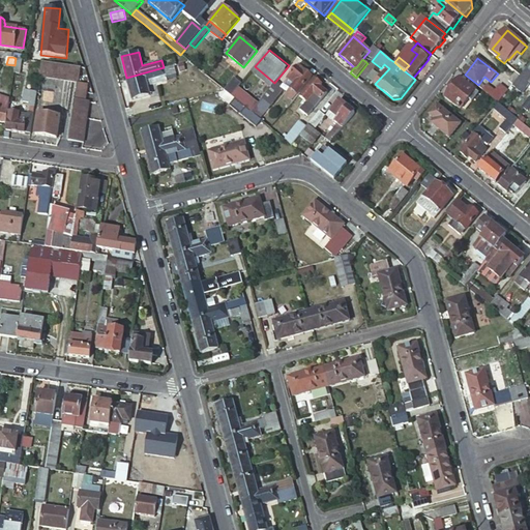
[(41,62),(39,77),(78,83),(80,67),(70,66),(41,62)]
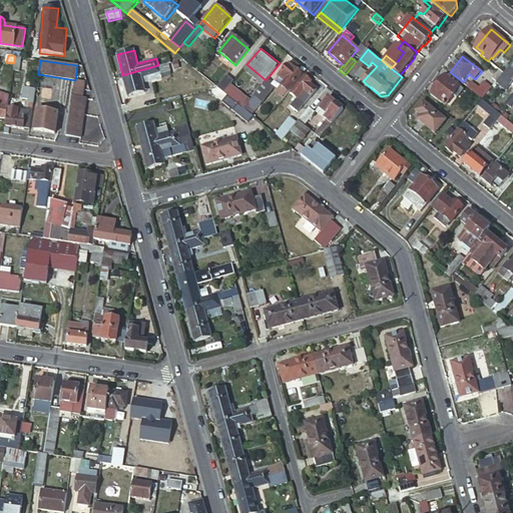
[(289,90),(302,74),(289,63),(279,75),(286,81),(282,85),(289,90)]
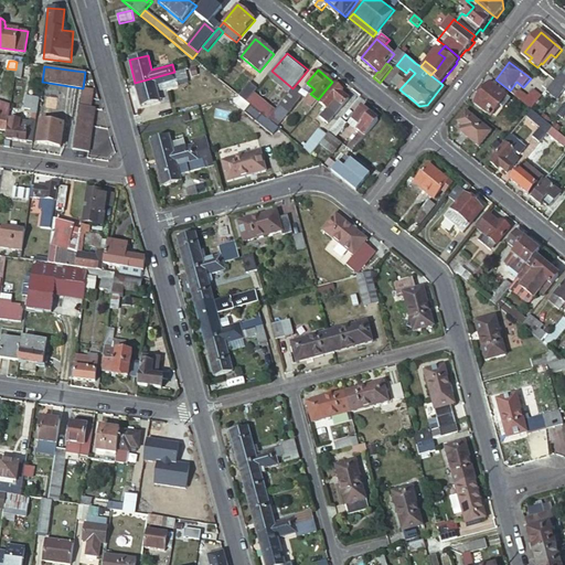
[(564,70),(548,91),(558,98),(564,89),(564,88),(564,87),(564,85),(564,70)]
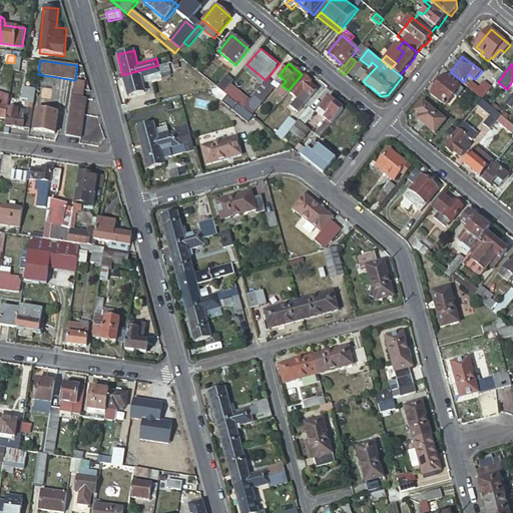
[(158,65),(122,75),(128,96),(145,91),(142,82),(161,77),(158,65)]
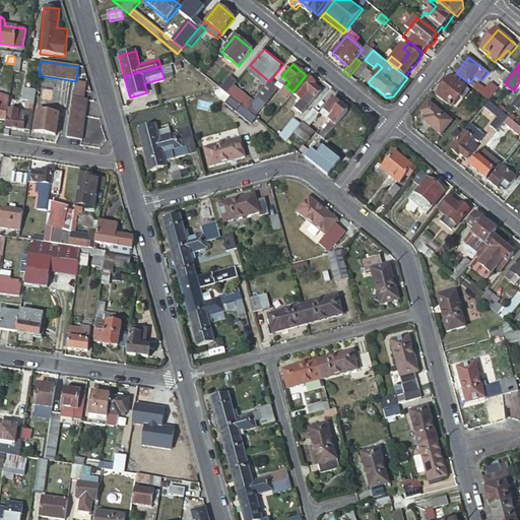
[(212,72),(206,68),(201,73),(207,78),(212,72)]
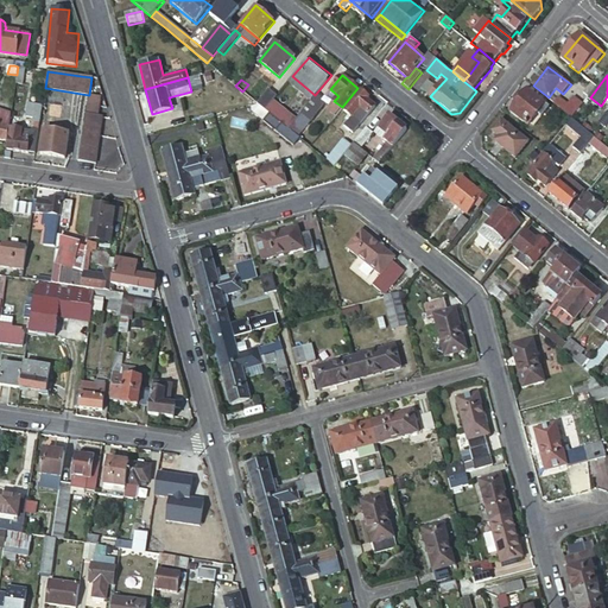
[(263,88),(253,100),(259,105),(265,109),(272,100),(274,97),(263,88)]
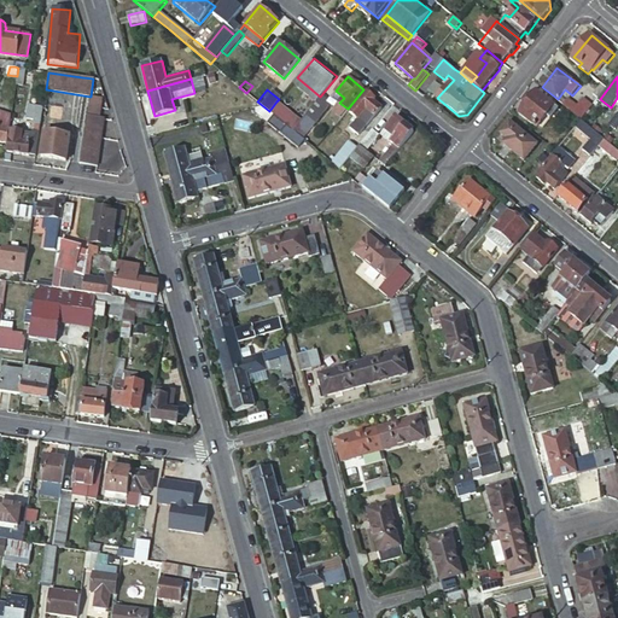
[(333,95),(326,89),(320,97),(316,101),(324,108),(333,95)]
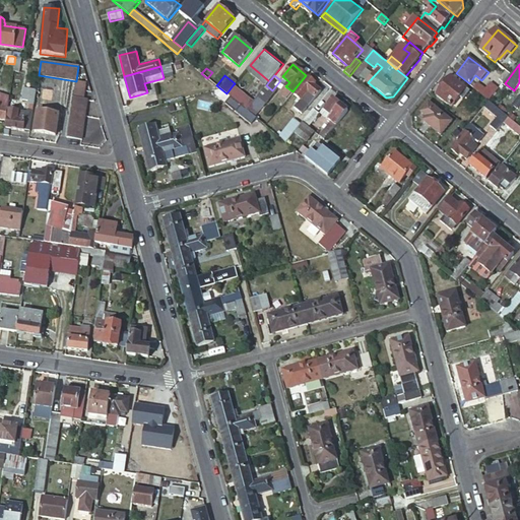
[(452,77),(437,95),(452,108),(460,98),(464,101),(471,92),(452,77)]
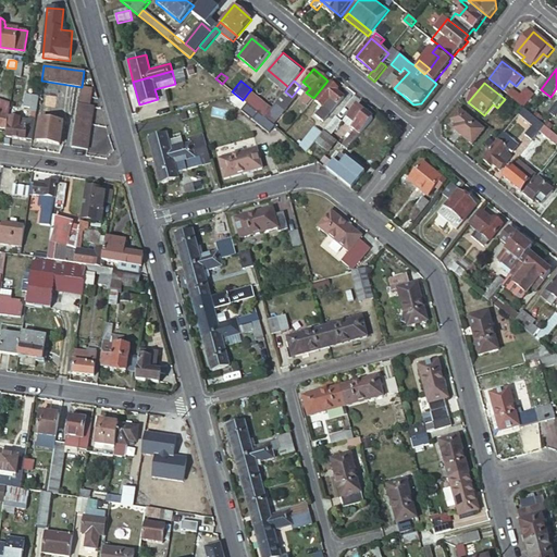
[(338,89),(331,84),(317,101),(323,107),(316,115),(323,122),(344,97),(336,91),(338,89)]
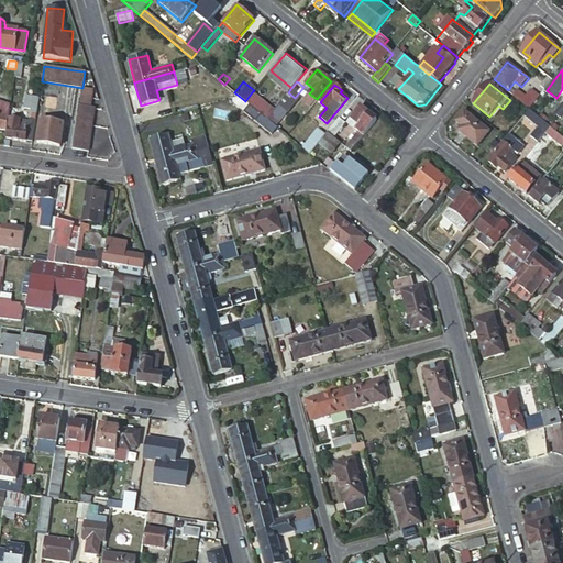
[(518,89),(512,97),(529,110),(541,96),(532,89),(527,96),(518,89)]
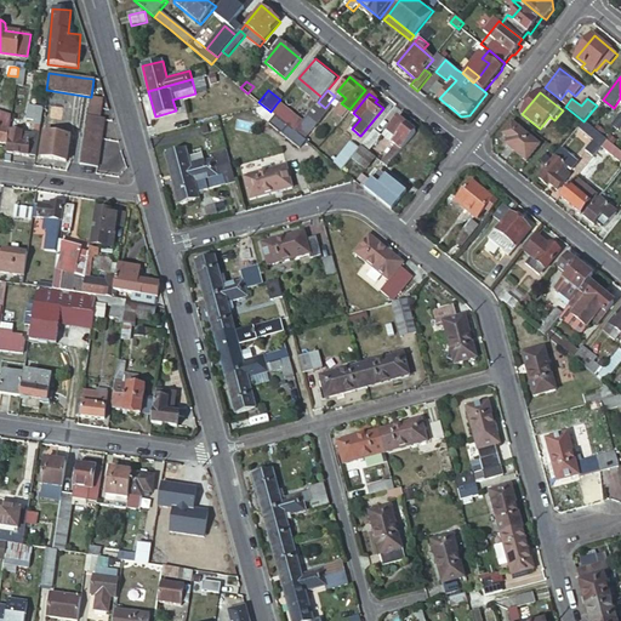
[(271,112),(275,117),(294,131),(298,125),(289,118),(292,114),(278,102),(271,112)]
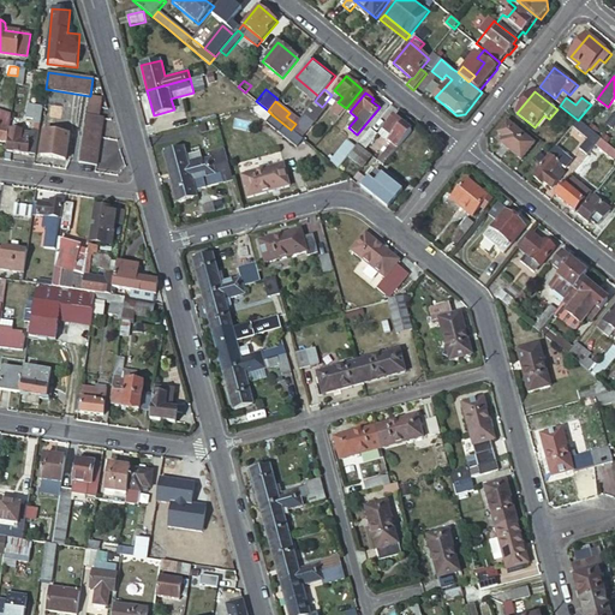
[(88,114),(81,161),(97,163),(103,117),(100,117),(101,107),(89,105),(88,114)]
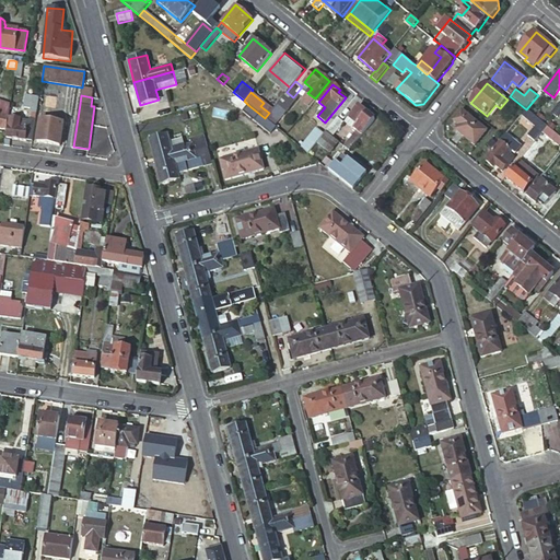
[(0,128),(7,130),(11,105),(0,101),(0,128)]
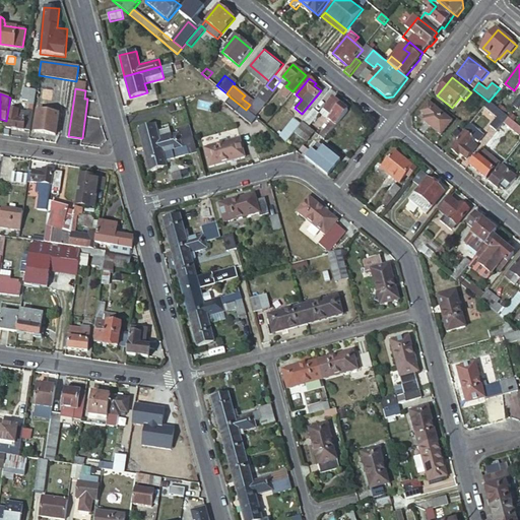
[(6,126),(30,130),(35,99),(23,96),(22,107),(27,108),(26,111),(23,111),(23,116),(19,115),(20,111),(9,109),(6,126)]
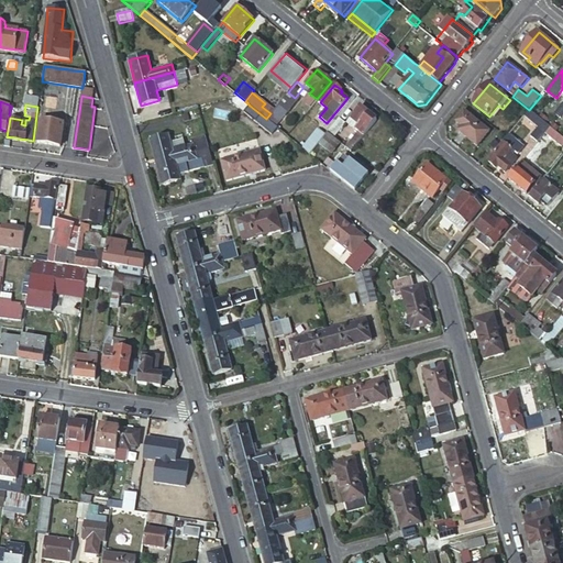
[(272,135),(277,128),(275,125),(267,120),(266,119),(250,106),(244,112),(272,135)]
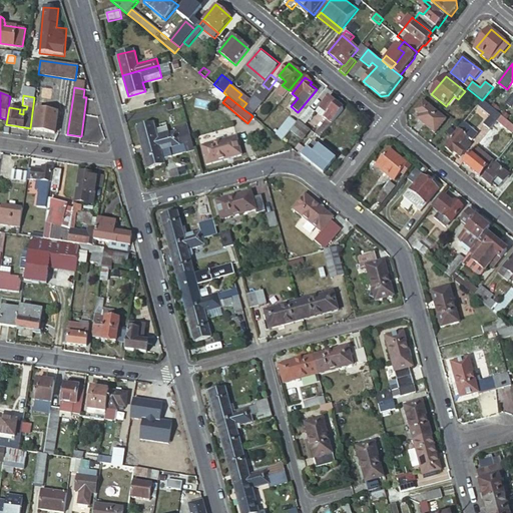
[(320,138),(344,109),(329,97),(317,111),(327,120),(315,134),(320,138)]
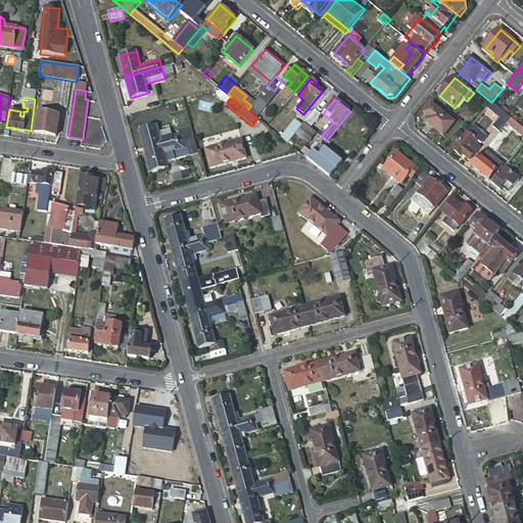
[(185,101),(160,107),(162,115),(187,108),(185,101)]
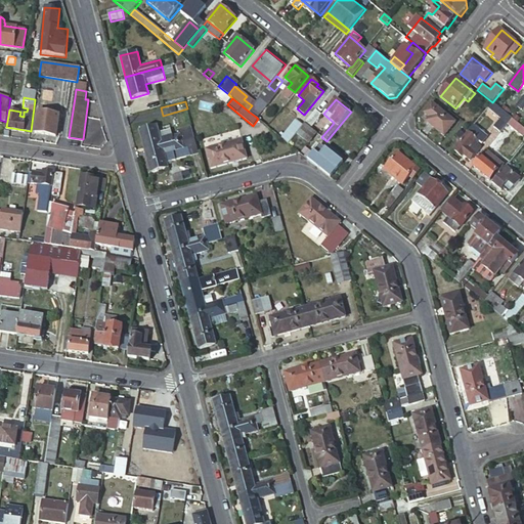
[(492,102),(488,107),(500,118),(508,124),(513,118),(492,102)]
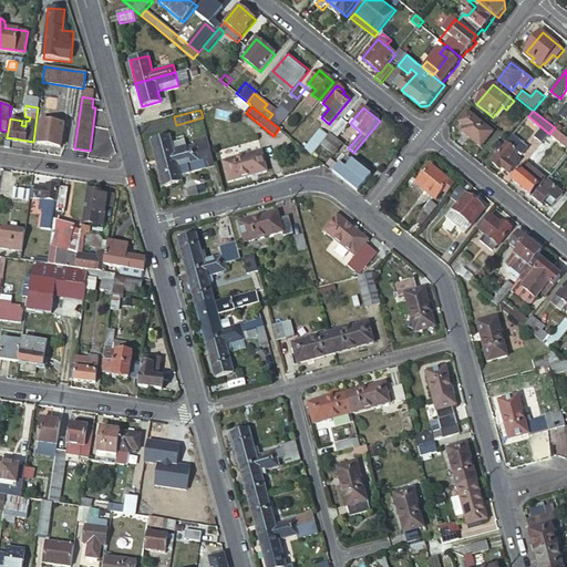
[(470,112),(461,123),(467,129),(464,133),(483,148),(495,133),(470,112)]
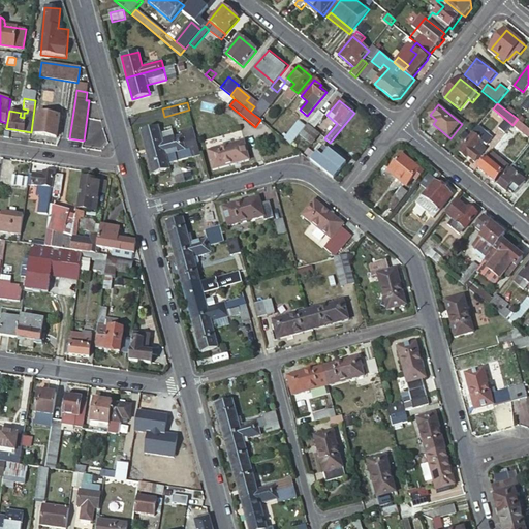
[(251,113),(258,118),(263,111),(257,105),(251,113)]
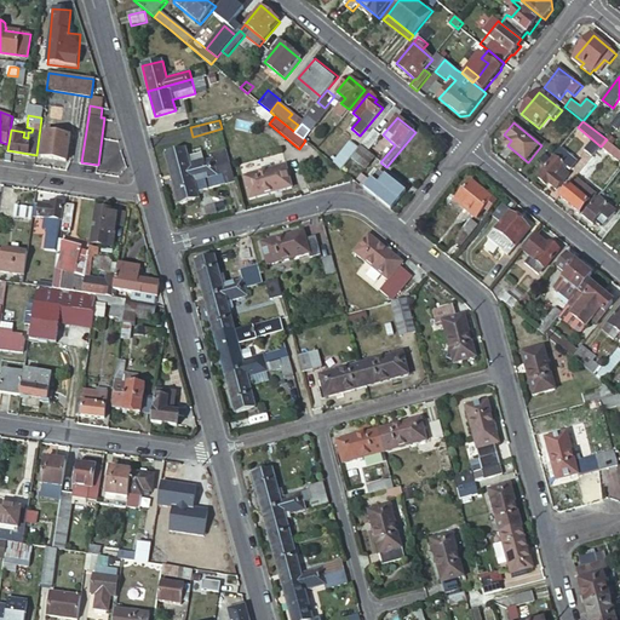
[(380,136),(373,130),(360,145),(367,151),(380,136)]
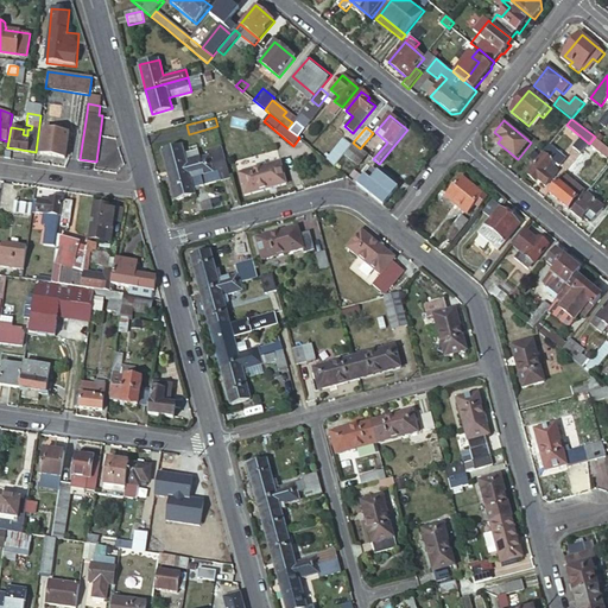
[(69,132),(44,128),(39,153),(65,157),(69,132)]
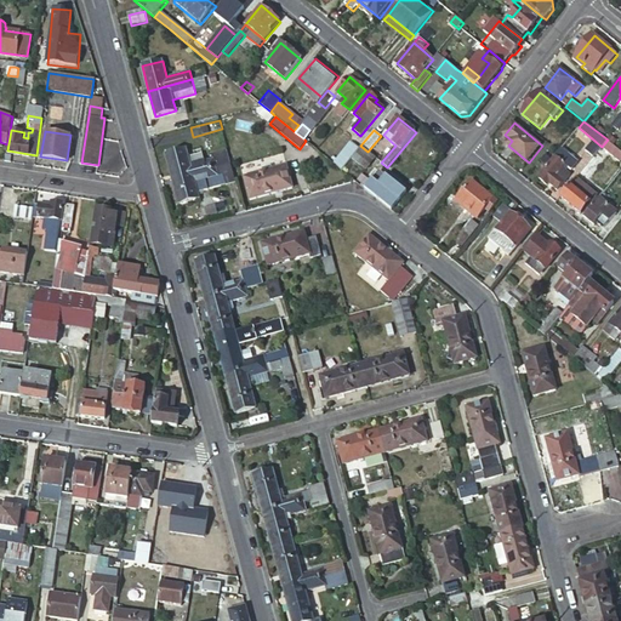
[(602,147),(593,140),(585,151),(593,158),(602,147)]
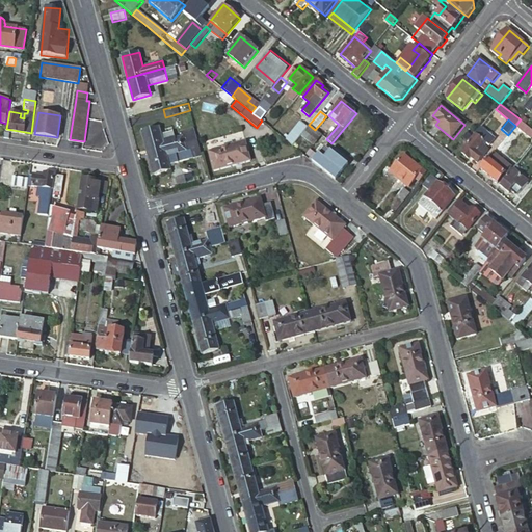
[(301,122),(286,140),(292,145),(300,135),(308,127),(301,122)]
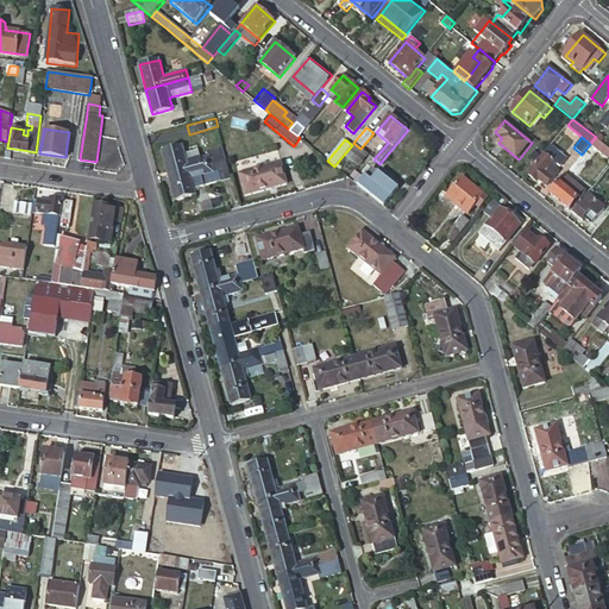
[(353,143),(352,145),(344,155),(358,165),(368,154),(360,149),(353,143)]
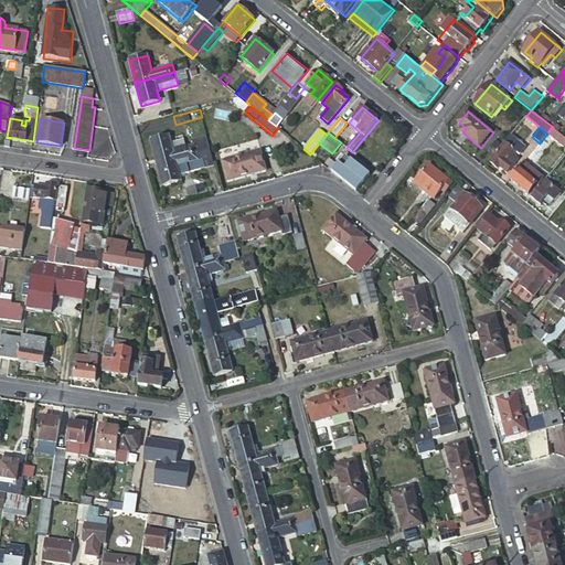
[(211,149),(208,136),(193,139),(194,145),(187,146),(184,140),(172,144),(170,135),(150,140),(157,163),(196,152),(211,149)]
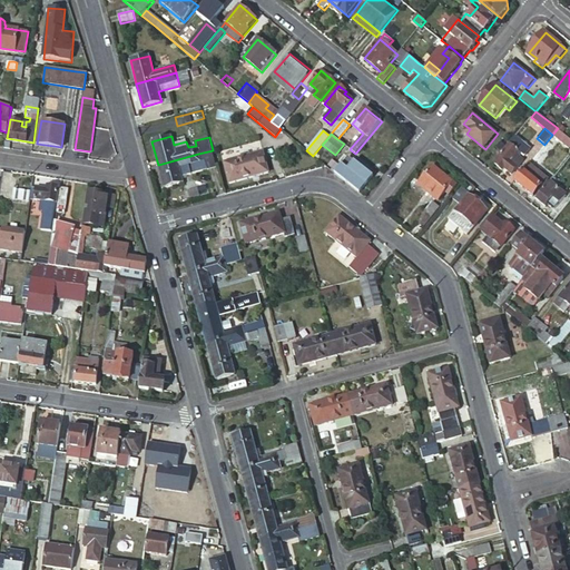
[(510,144),(494,164),(502,170),(504,168),(511,175),(524,160),(519,156),(521,153),(524,155),(531,147),(522,140),(516,148),(510,144)]
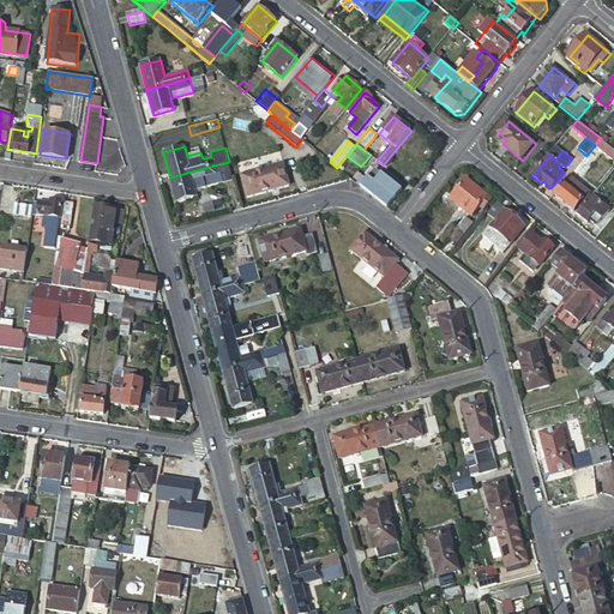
[(226,182),(234,180),(229,162),(214,166),(170,178),(176,202),(198,197),(196,187),(193,179),(197,179),(222,172),(226,182)]
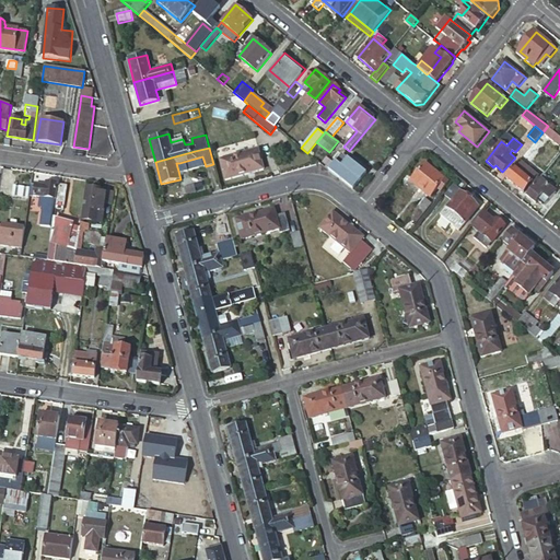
[(254,172),(264,170),(261,161),(264,160),(261,151),(259,152),(259,150),(253,151),(253,148),(237,152),(237,155),(220,160),(225,181),(248,174),(248,175),(255,174),(254,172)]
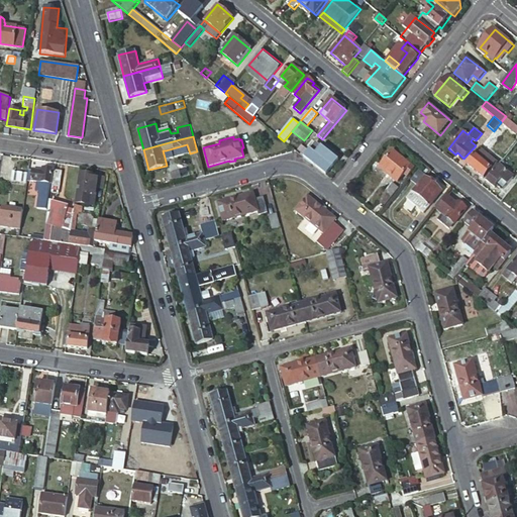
[(308,161),(326,176),(332,168),(327,164),(333,157),(316,142),(309,150),(314,153),(308,161)]
